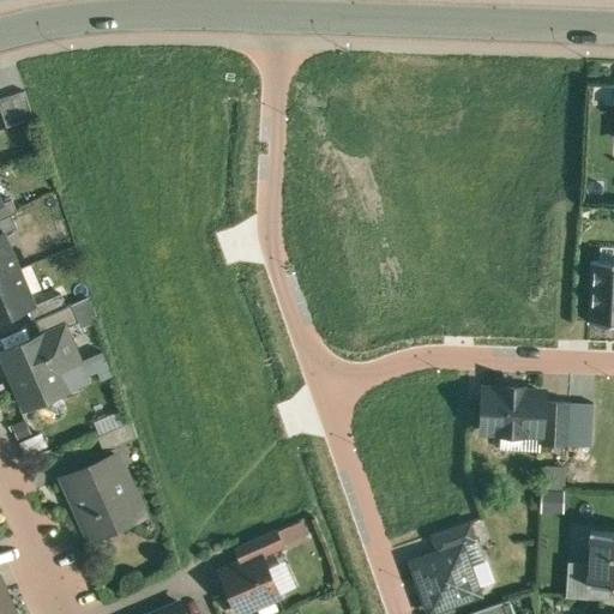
[(25,91),(0,98),(0,104),(7,127),(35,118),(25,91)]
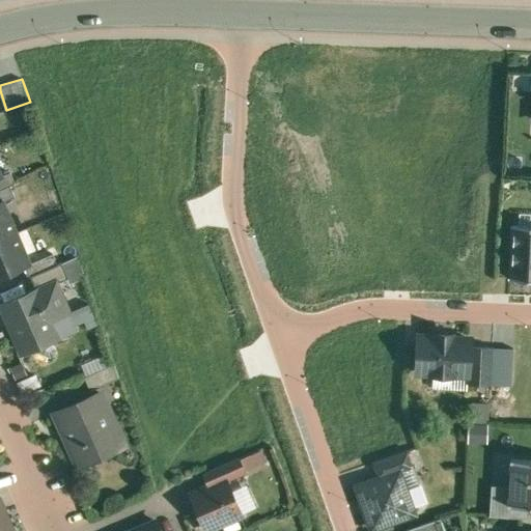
[(2,175),(0,176),(0,190),(10,186),(16,184),(10,172),(2,175)]
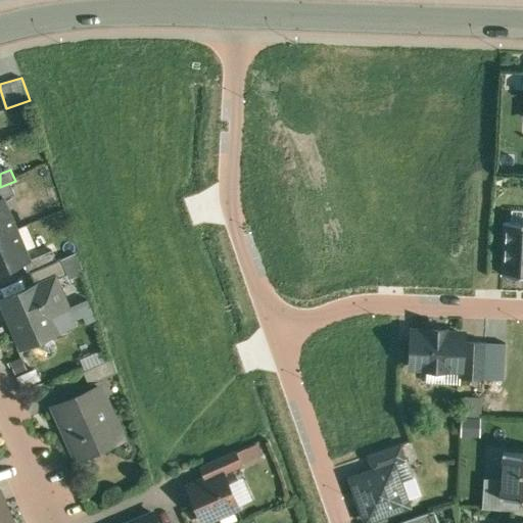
[(0,187),(0,200),(3,199),(15,194),(10,183),(0,187)]
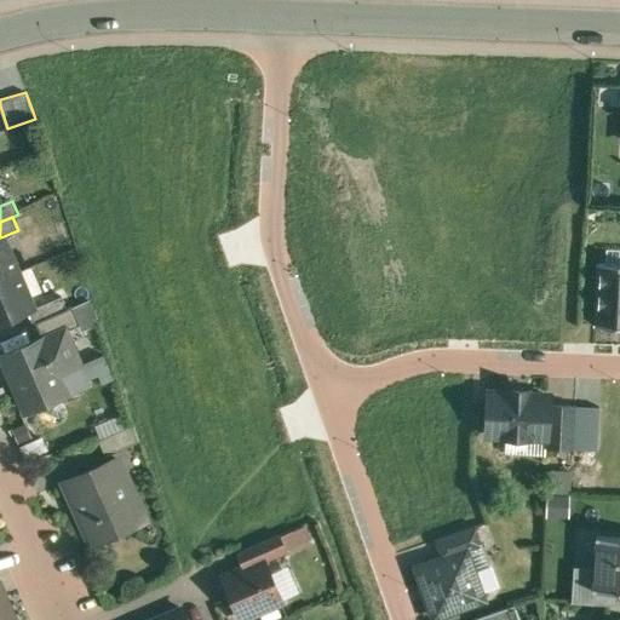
[(0,237),(0,280),(19,273),(4,236),(0,237)]
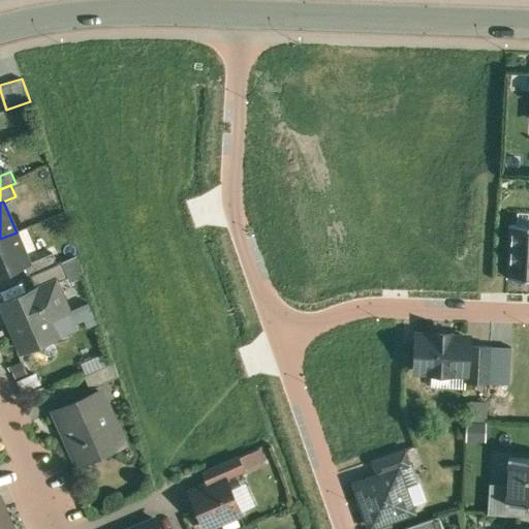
[(528,224),(510,223),(508,277),(528,278),(528,224)]
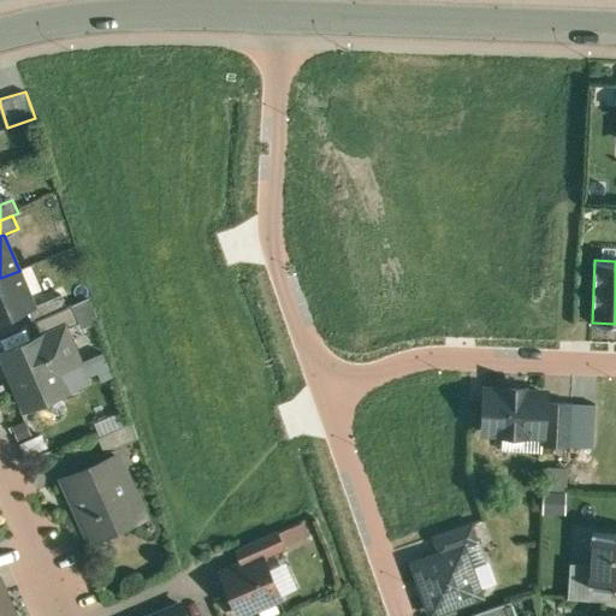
[(19,271),(0,278),(0,320),(31,307),(34,306),(19,271)]
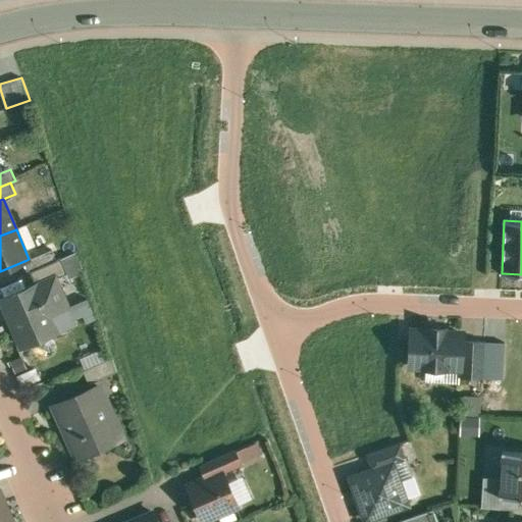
[(29,259),(27,260),(31,271),(57,260),(52,249),(29,259)]
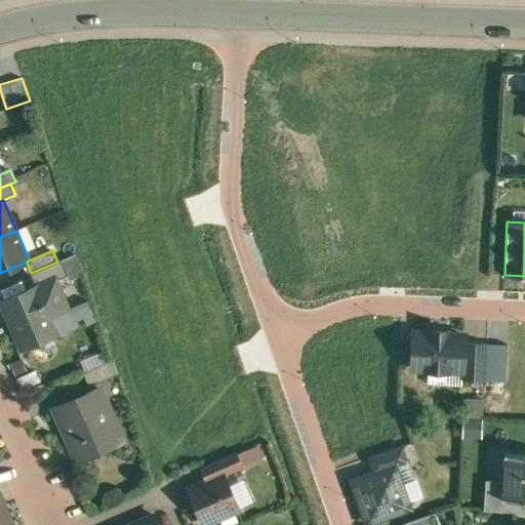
[(57,261),(31,273),(37,286),(55,278),(56,280),(68,275),(62,259),(57,261)]
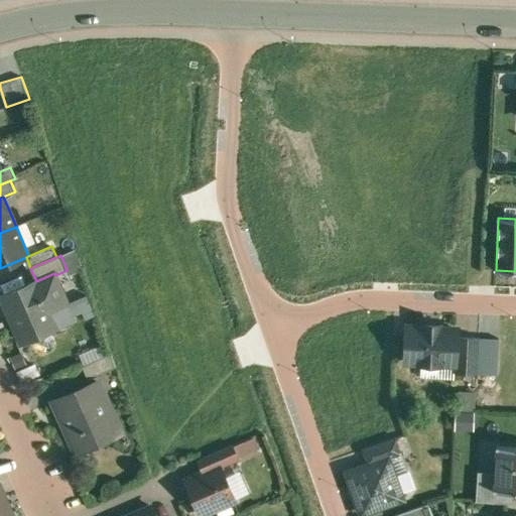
[(36,281),(3,296),(23,343),(56,328),(47,306),(65,298),(66,298),(55,275),(54,273),(36,281)]
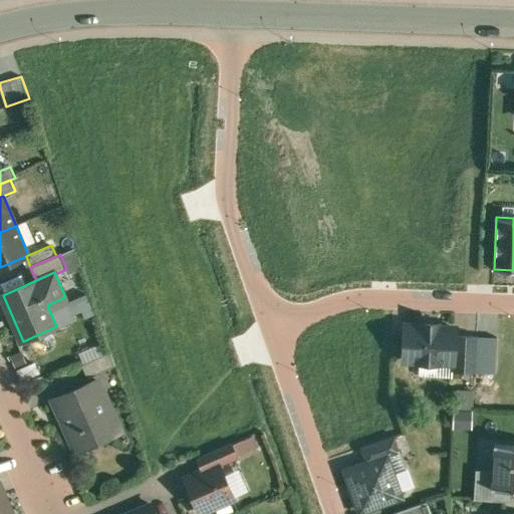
[(64,297),(47,305),(56,326),(68,320),(71,313),(64,297)]
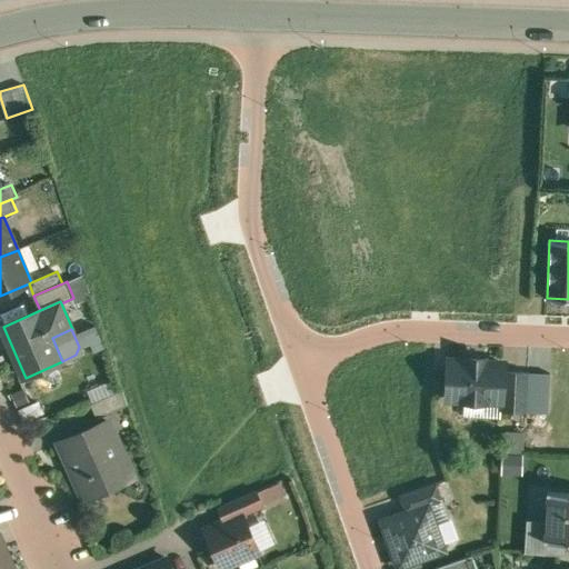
[(485,359),(470,358),(469,361),(449,360),(447,398),(501,401),(502,401),(505,370),(505,363),(485,362),(485,359)]
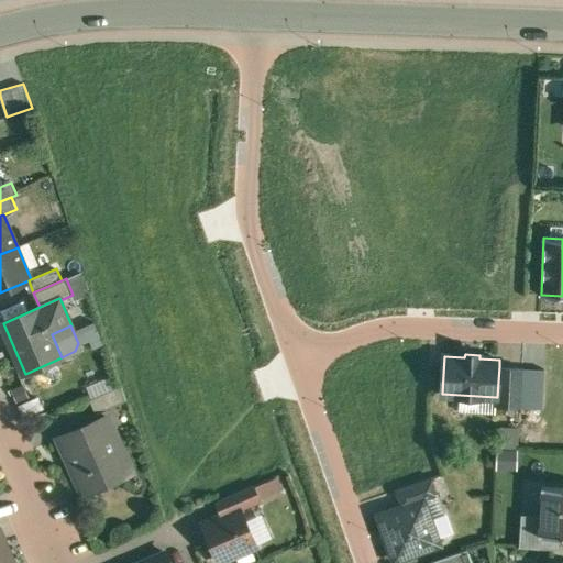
[(523,367),(499,366),(497,397),(496,397),(496,406),(521,407),(523,367)]
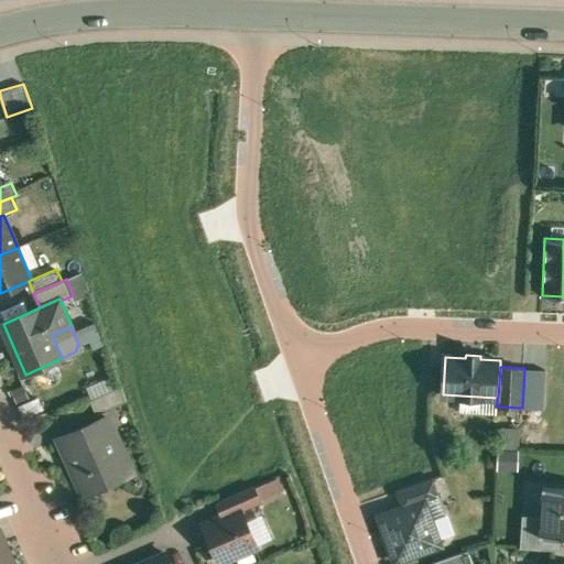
[(121,387),(91,400),(98,414),(127,402),(121,387)]
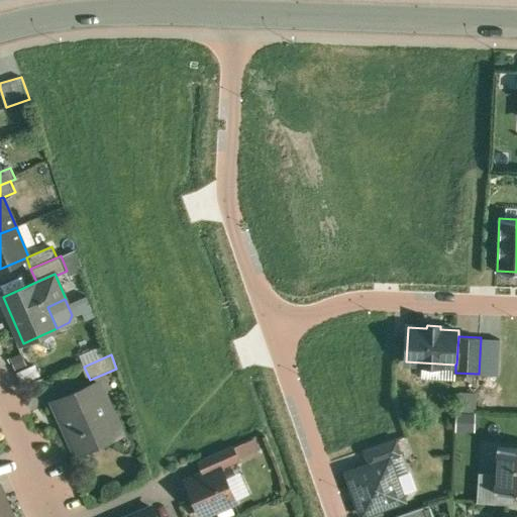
[(99,382),(56,401),(63,416),(65,415),(71,428),(68,429),(77,450),(120,431),(99,382)]
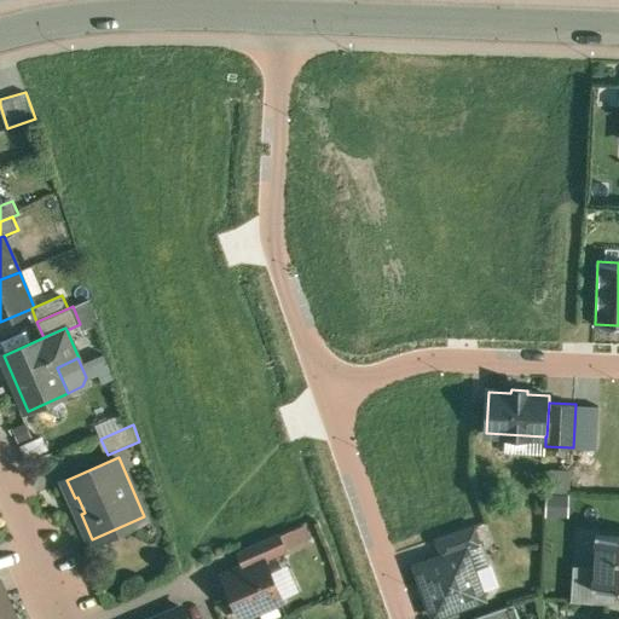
[(544,473),(539,513),(560,516),(565,475),(544,473)]
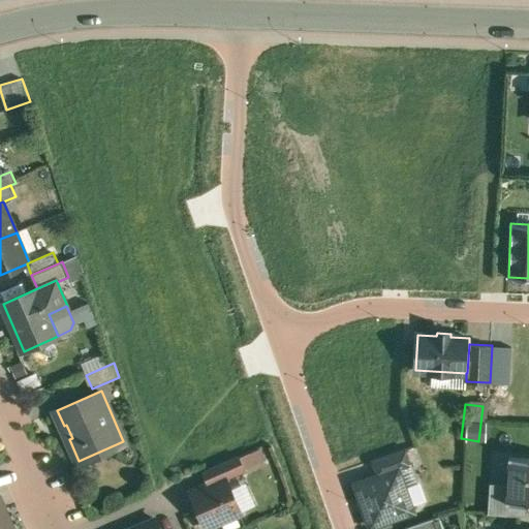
[(407,448),(372,461),(377,476),(399,468),(399,470),(411,465),(412,465),(407,448)]
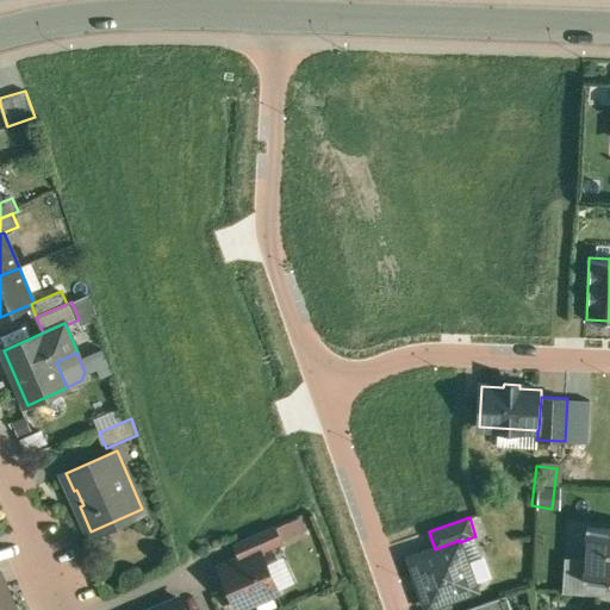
[(274,527),(235,543),(242,559),(261,551),(261,552),(281,542),(274,527)]
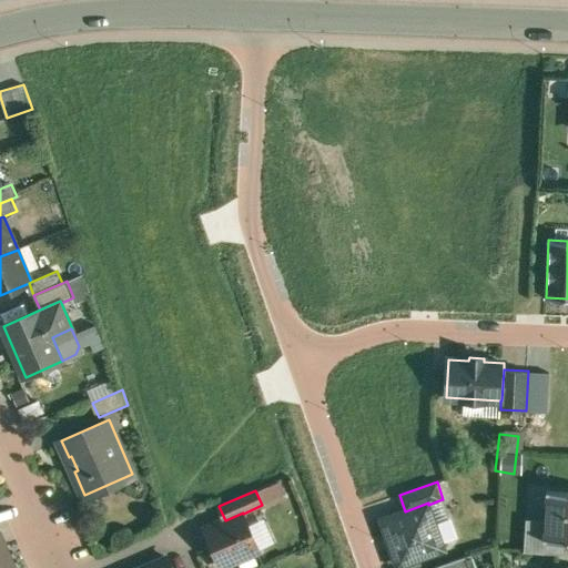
[(567,490),(548,490),(545,540),(567,541),(567,490)]
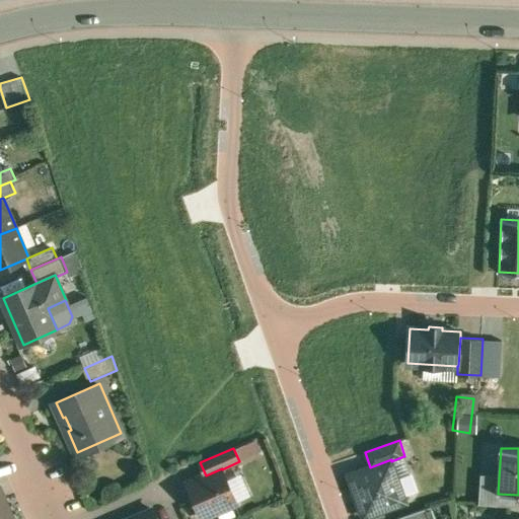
[(416,491),(403,456),(391,461),(403,496),(416,491)]
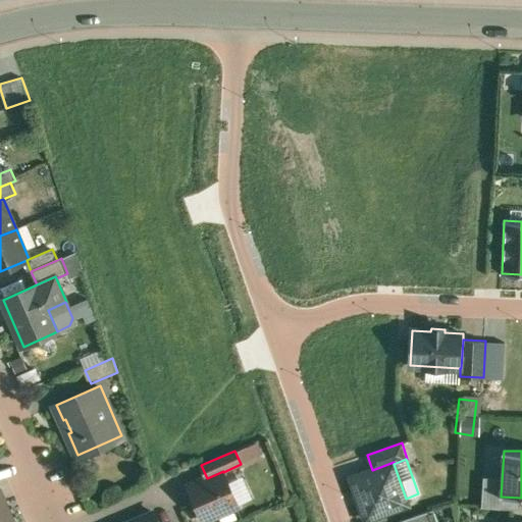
[(372,470),(351,477),(366,520),(408,505),(406,499),(394,464),(394,462),(372,470)]
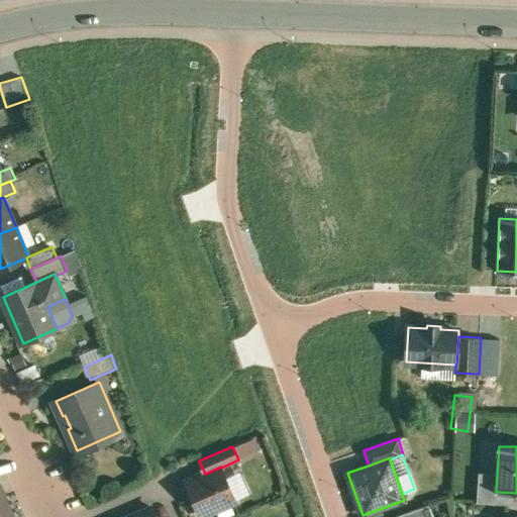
[(205,474),(187,482),(202,516),(236,501),(221,468),(221,467),(205,474)]
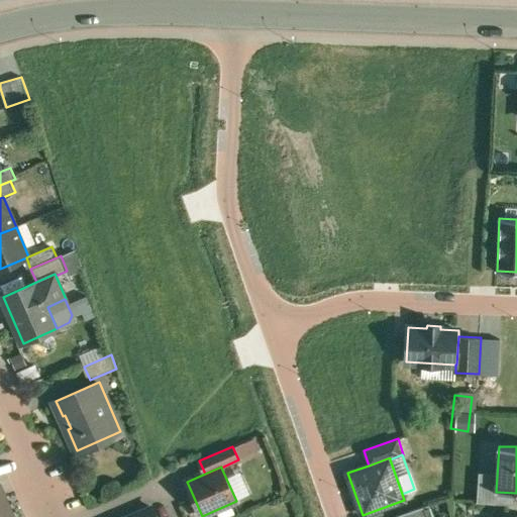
[(0,516),(13,516),(10,509),(8,510),(0,492),(0,516)]
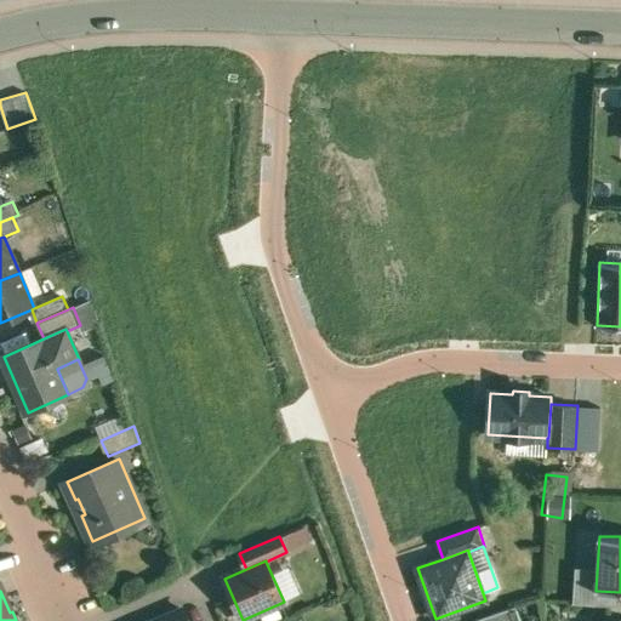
[(520,620),(516,605),(474,620),(520,620)]
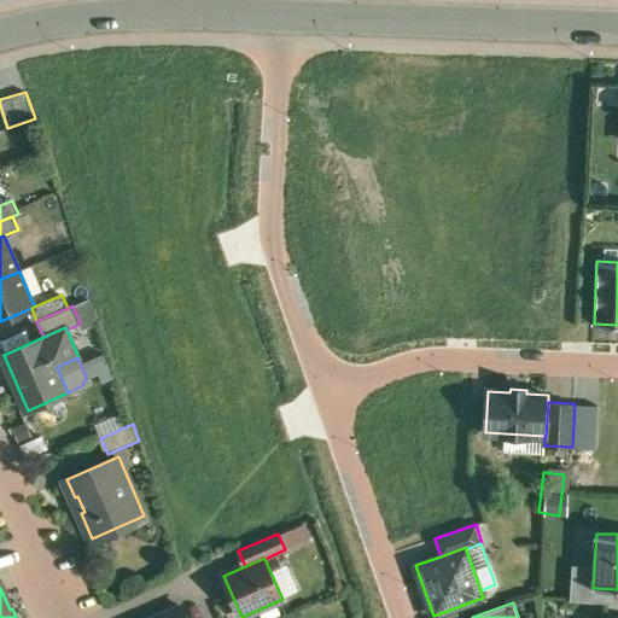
[(187,617),(182,607),(156,617),(187,617)]
